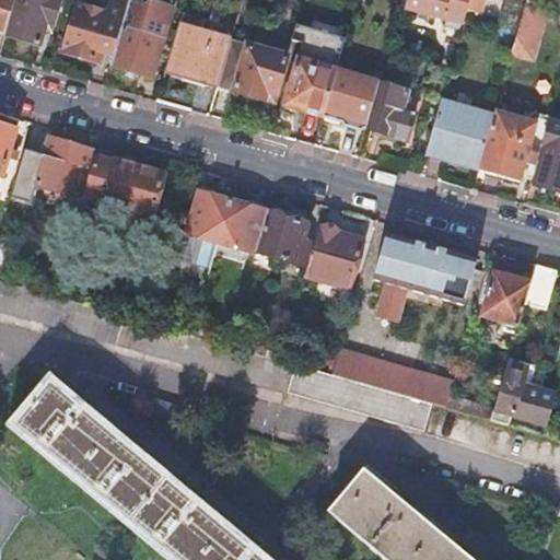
[(0,0),(0,32),(6,34),(15,0),(0,0)]
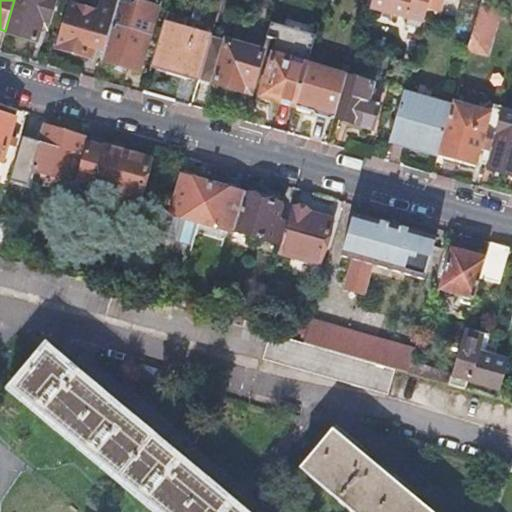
[(50,0),(14,0),(5,31),(5,34),(37,43),(41,30),(47,31),(56,1),(50,0)]
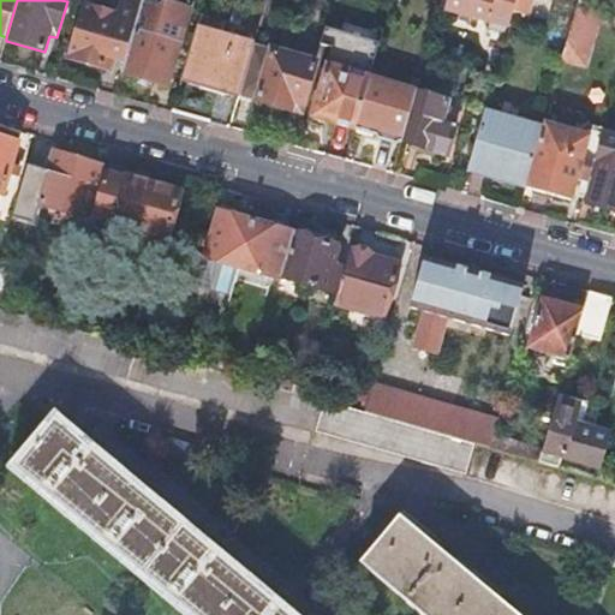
[(133,30),(142,1),(142,0),(121,0),(118,16),(83,6),(67,59),(109,71),(113,59),(119,40),(130,43),(133,30)]
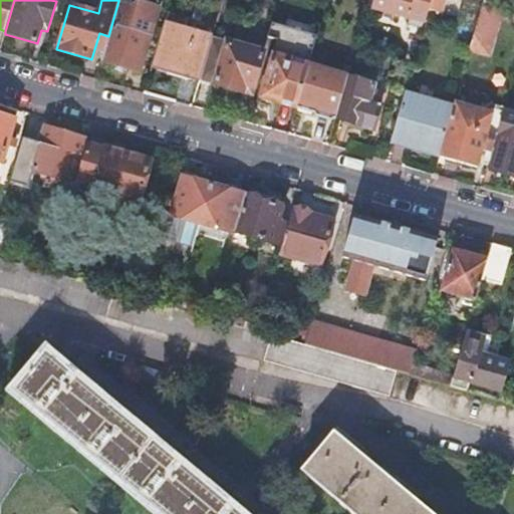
[(103,52),(101,61),(140,72),(150,36),(159,6),(139,0),(131,5),(118,1),(111,25),(108,36),(103,52)]
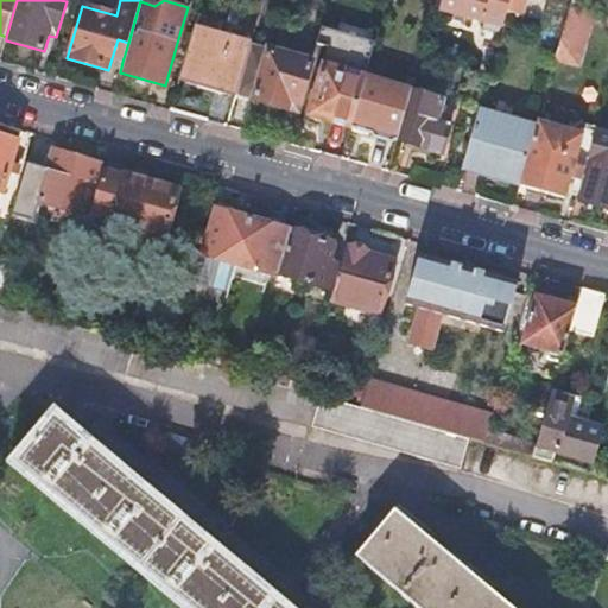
[(513,0),(444,0),(442,8),(486,21),(487,19),(506,25),(510,12),(513,0)]
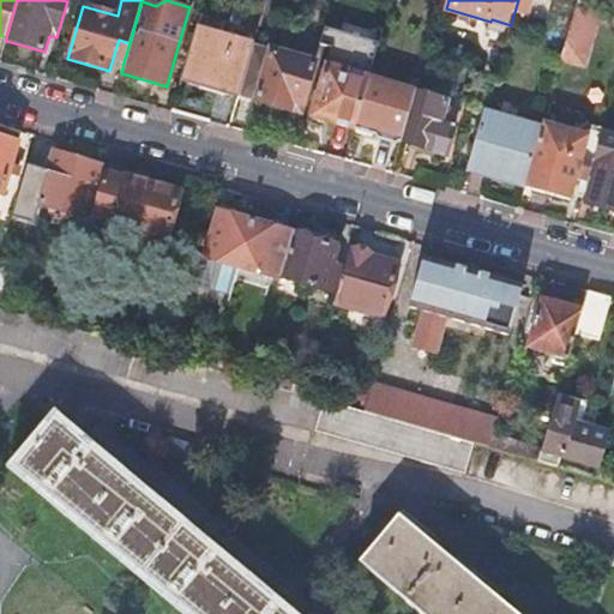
[(533,0),(518,0),(515,12),(529,16),(533,0)]
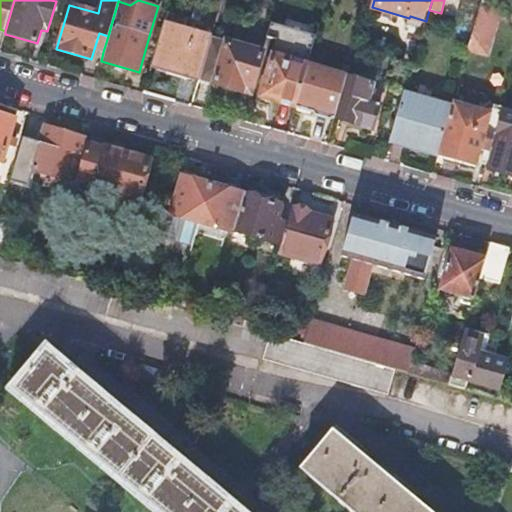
[(488,57),(503,6),(483,1),(469,51),(488,57)]
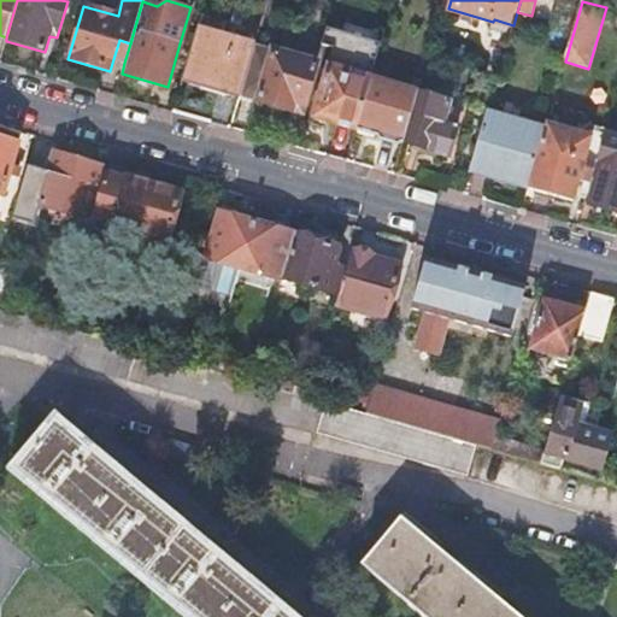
[(182,80),(241,97),(256,46),(197,29),(182,80)]
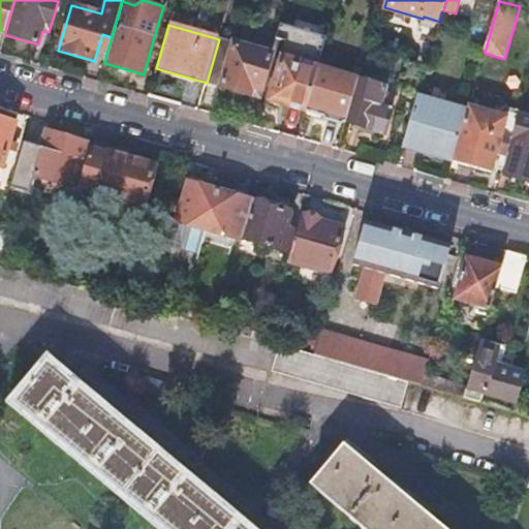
[(294,29),(280,25),(276,40),(286,43),(269,101),(306,112),(318,68),(321,57),(327,38),(323,37),(294,29)]
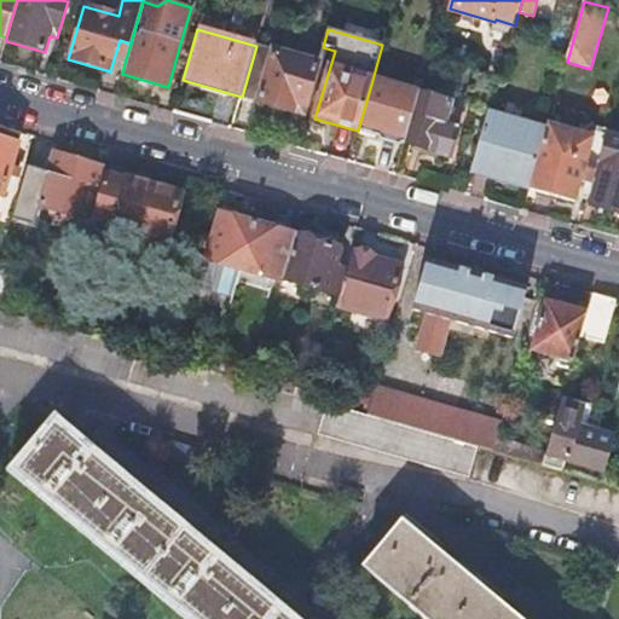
[(114,59),(125,63),(131,44),(120,40),(114,59)]
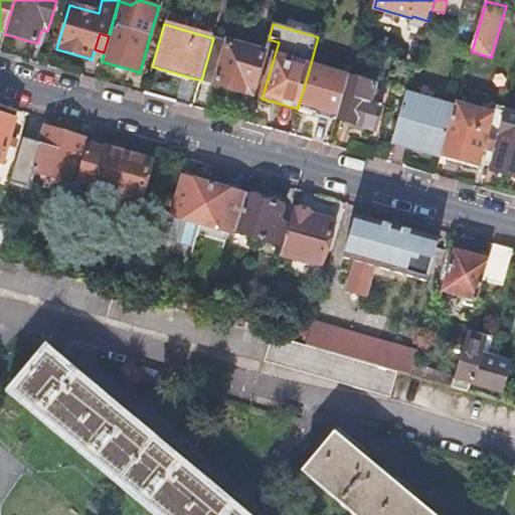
[(201,80),(216,84),(228,43),(213,38),(201,80)]
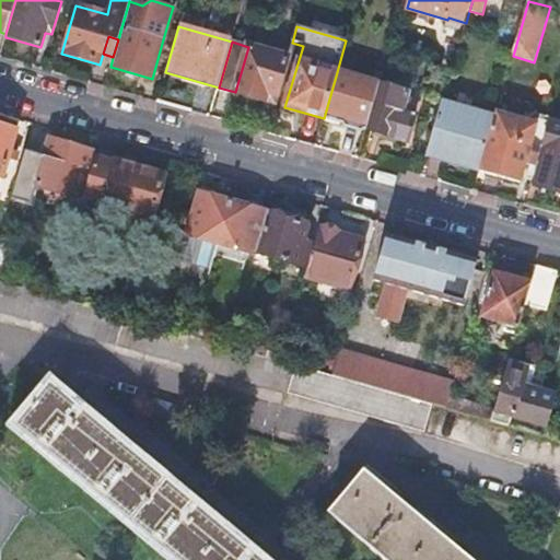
[(235,92),(275,103),(288,58),(248,47),(235,92)]
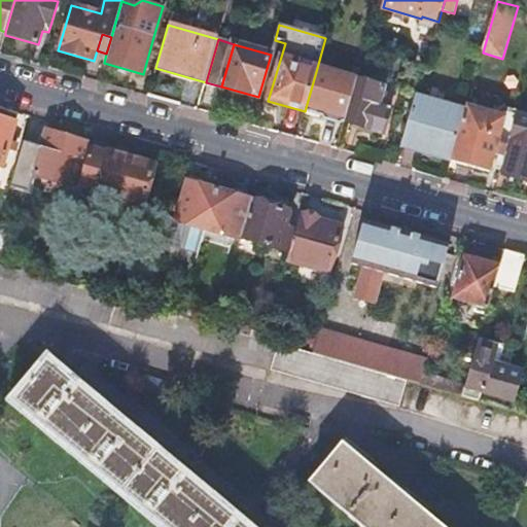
[(345,124),(357,80),(317,68),(305,111),(345,124)]
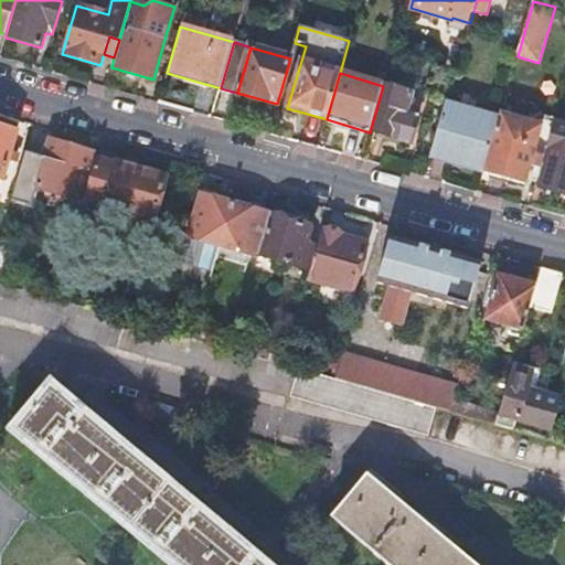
[(414,94),(385,86),(372,132),(373,132),(412,144),(419,117),(407,114),(414,94)]
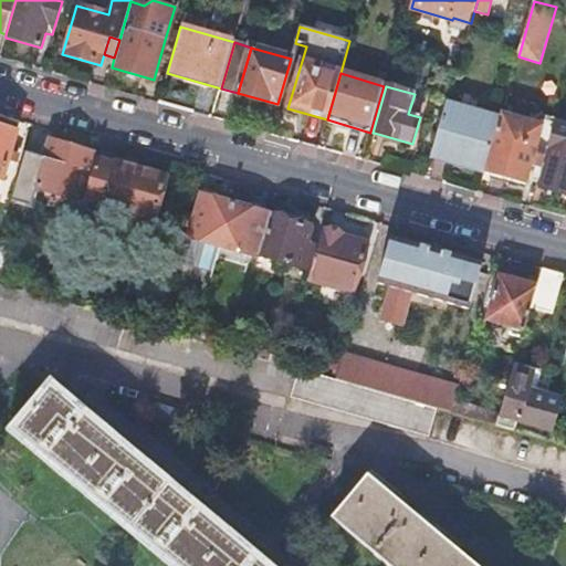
[(431,157),(484,174),(500,121),(447,105),(431,157)]
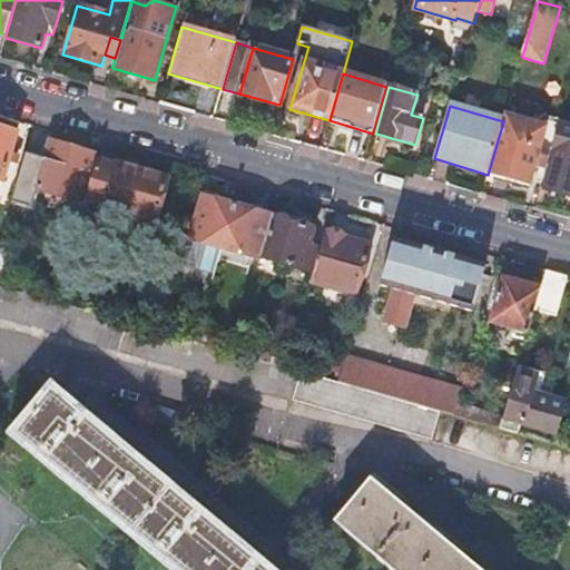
[(503,121),(488,175),(493,176),(492,177),(530,188),(536,168),(540,156),(546,137),(548,127),(531,123),(505,115),(503,121)]
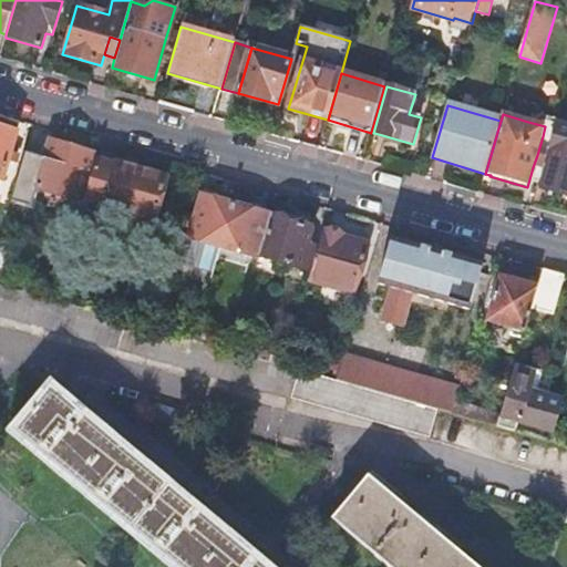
[(0,126),(0,178),(3,179),(18,132),(0,126)]
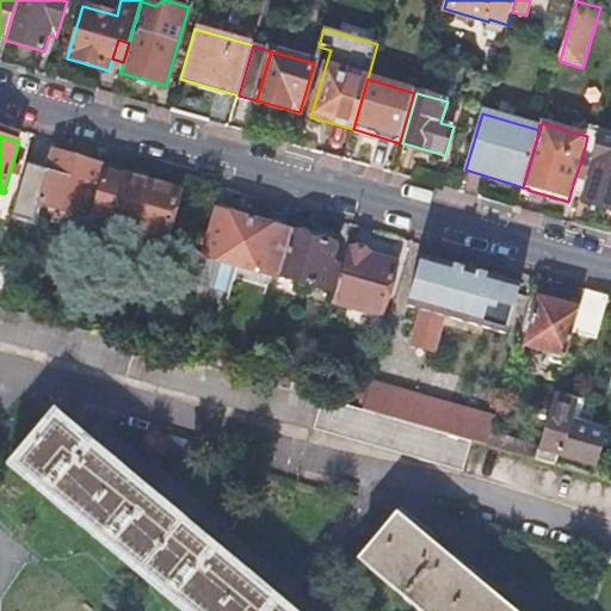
[(28,166),(12,217),(35,223),(36,217),(41,203),(71,211),(86,216),(100,167),(54,153),(48,172),(28,166)]
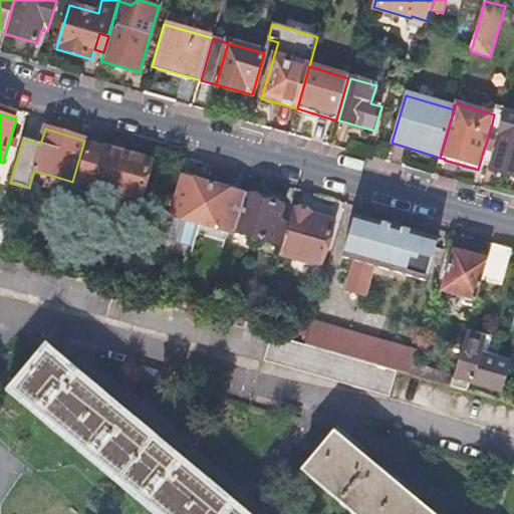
[(513,176),(513,139),(502,136),(492,170),(513,176)]
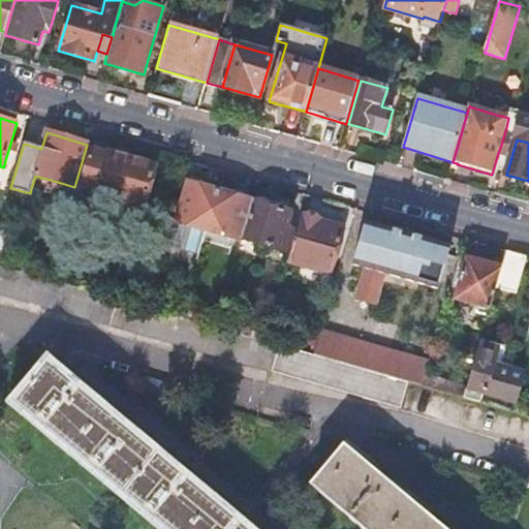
[(501,145),(497,156),(506,159),(510,147),(501,145)]
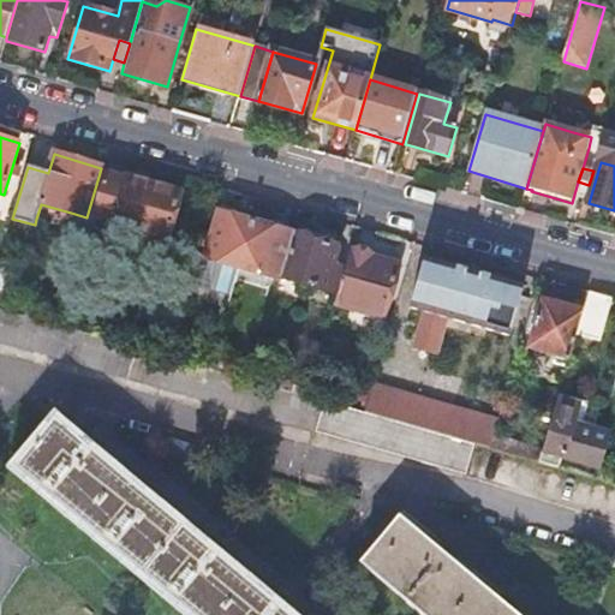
[(121,179),(105,174),(88,228),(101,233),(103,226),(107,224),(166,240),(179,193),(123,177),(121,179)]
